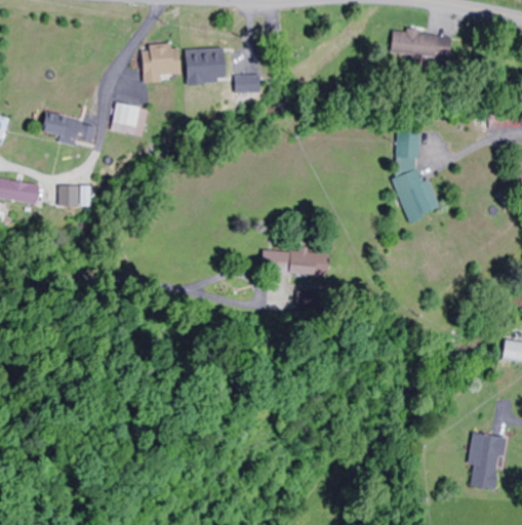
[(451,35),(402,32),(401,56),(450,59),(451,35)]
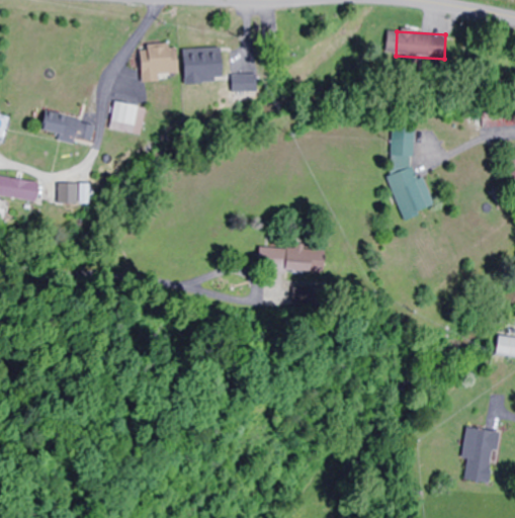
[(159,75),(178,74),(177,46),(140,47),(140,83),(159,83),(159,75)]
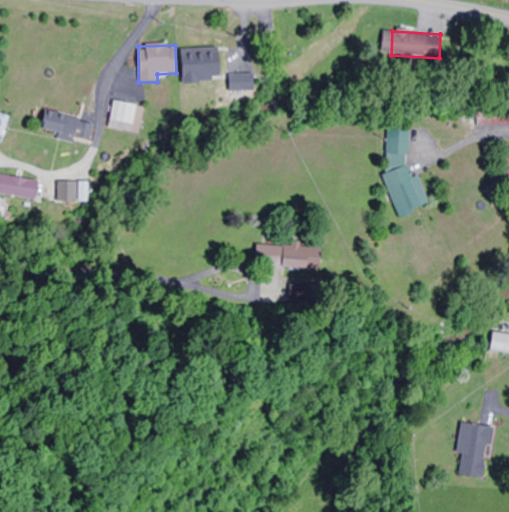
[(184,58),(184,81),(219,81),(219,58),(184,58)]
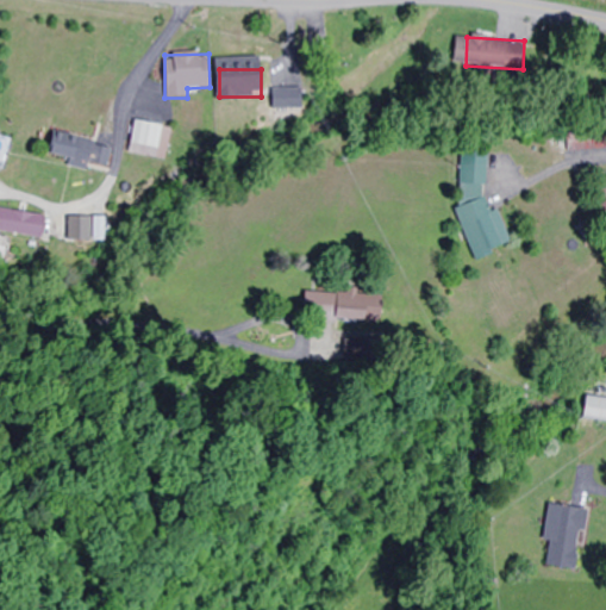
[(167,157),(170,126),(135,122),(130,153),(167,157)]
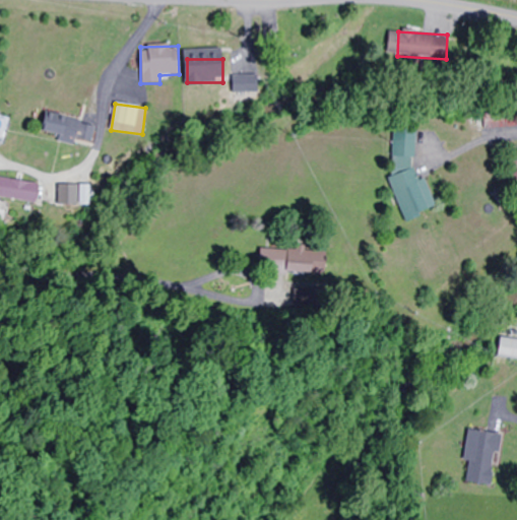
[(474,128),(516,128),(516,112),(474,112),(474,128)]
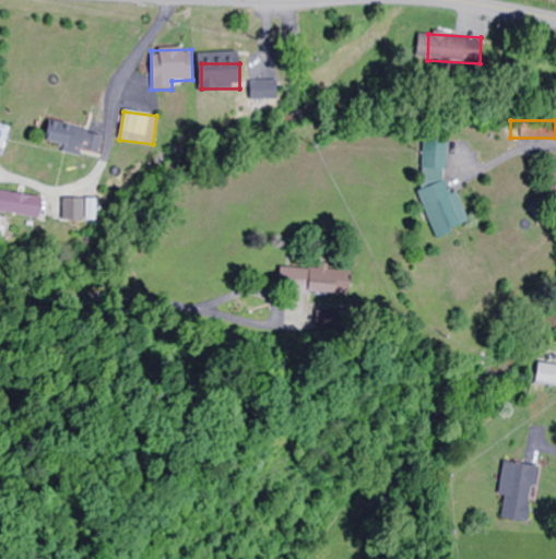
[(103,131),(46,123),(43,143),(101,152),(103,131)]
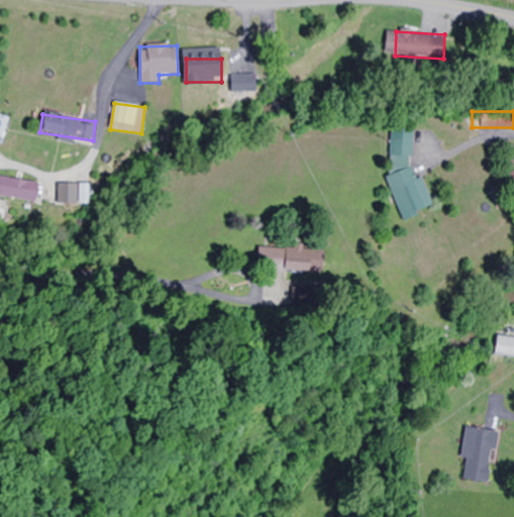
[(390,183),(403,218),(432,207),(433,202),(424,178),(417,177),(414,169),(415,129),(392,128),(390,183)]
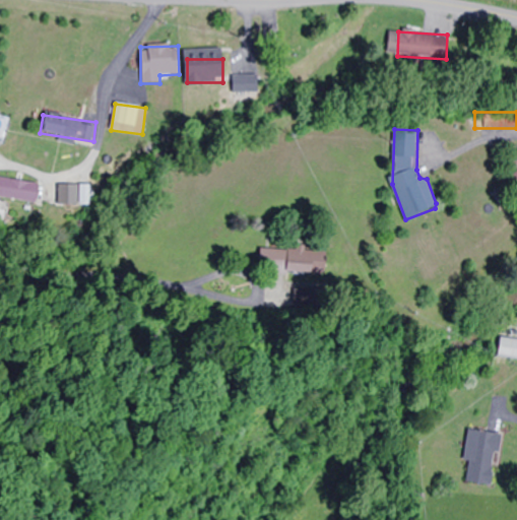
[(0,197),(37,203),(40,184),(0,177),(0,197)]
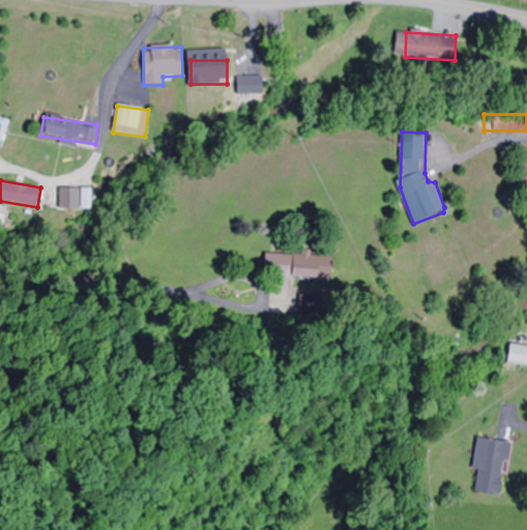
[(0,224),(8,225),(8,205),(0,204),(0,224)]
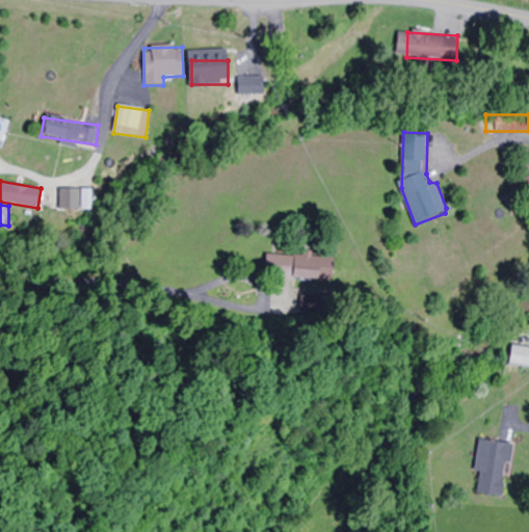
[(334,281),(334,255),(280,255),(280,281),(334,281)]
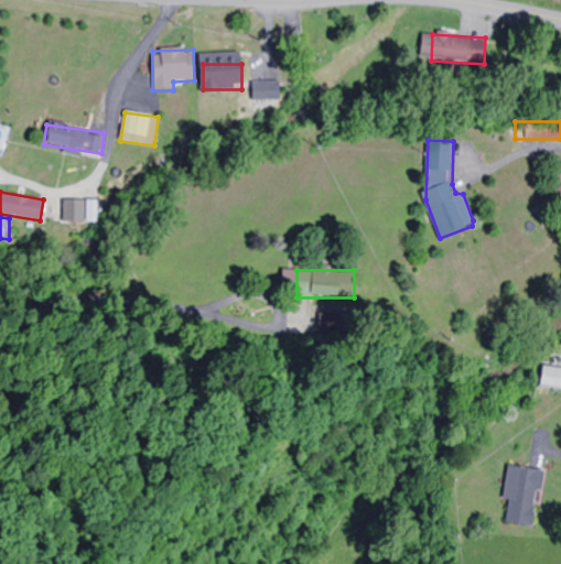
[(560,368),(540,367),(538,388),(560,389),(560,368)]
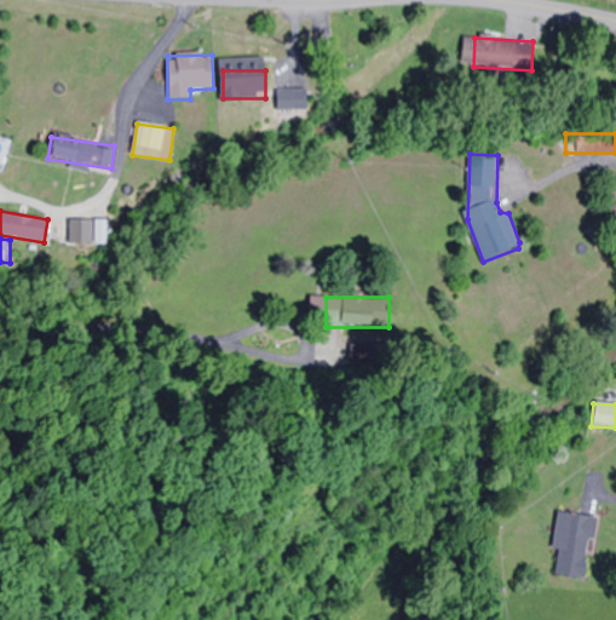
[(597,518),(559,512),(553,550),(560,551),(557,575),(586,580),(597,518)]
